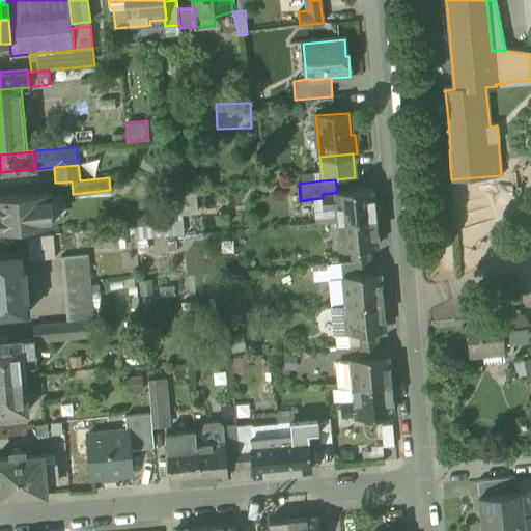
[(337,208),(338,221),(375,218),(372,189),(337,192),(335,192),(335,193),(323,194),(323,198),(324,210),(337,208)]
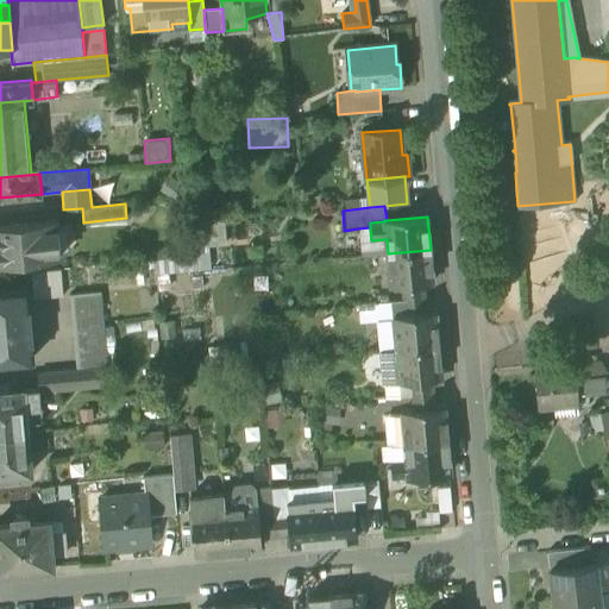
[(0,226),(0,261),(10,259),(62,255),(58,221),(0,226)]
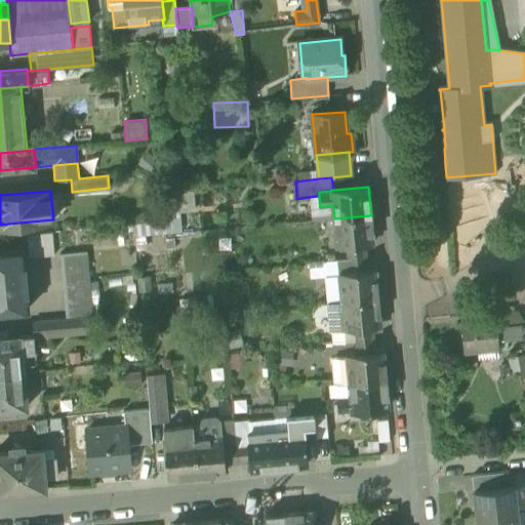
[(194,193),(173,194),(175,211),(180,211),(195,210),(194,193)]
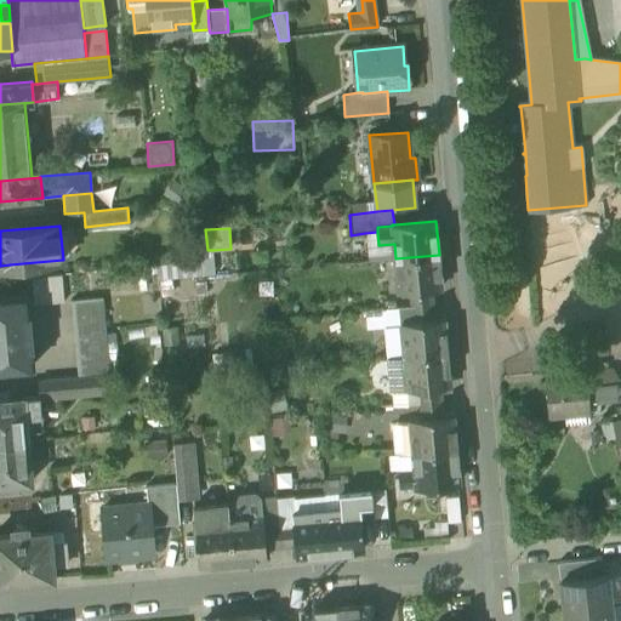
[(193,229),(195,251),(208,250),(205,229),(193,229)]
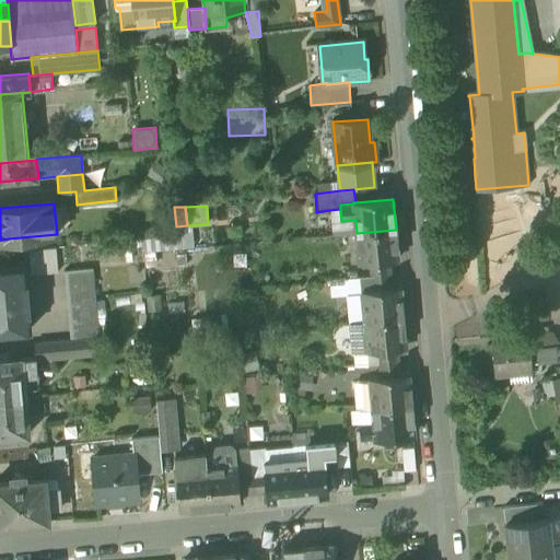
[(341,221),(340,209),(329,210),(331,235),(357,233),(356,220),(341,221)]
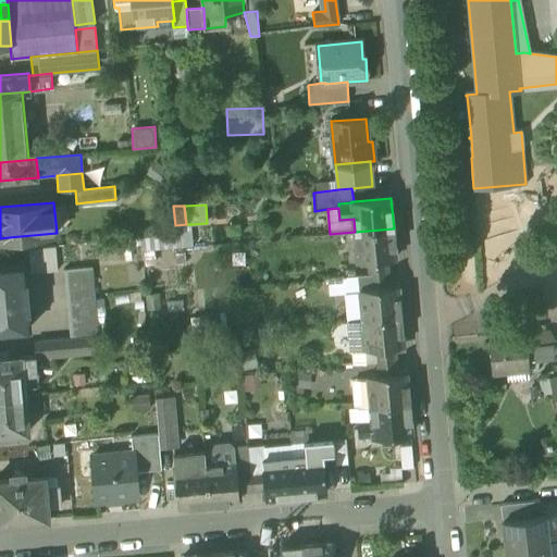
[(186,224),(175,225),(175,234),(140,237),(141,250),(193,247),(192,224),(186,224)]
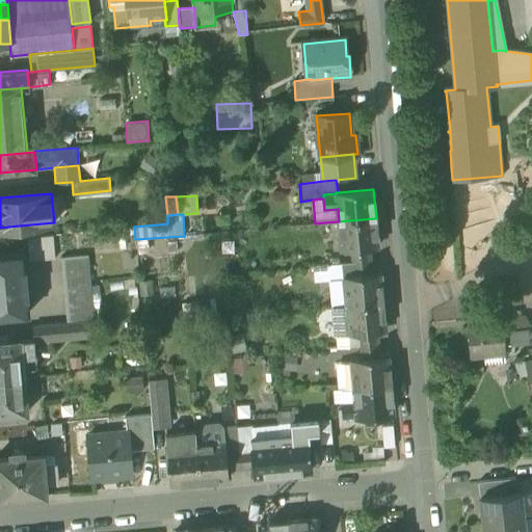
[(378,247),(376,218),(339,221),(341,250),(351,249),(370,247),(378,247)]
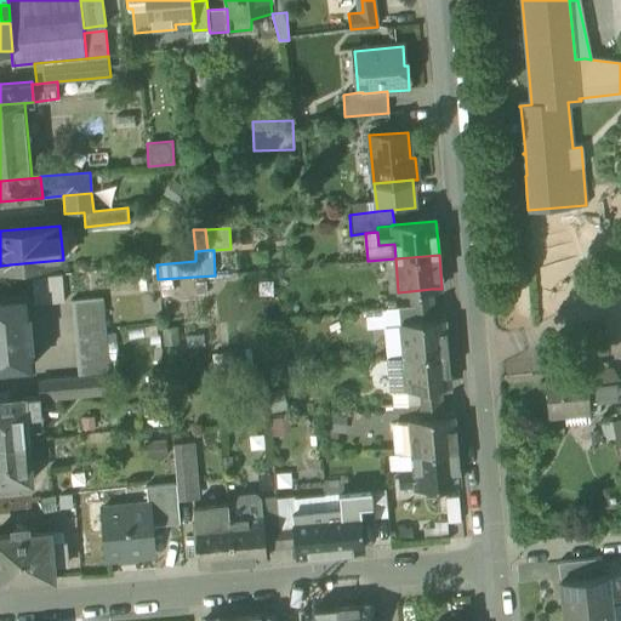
[(0,280),(12,279),(10,265),(0,266),(0,280)]
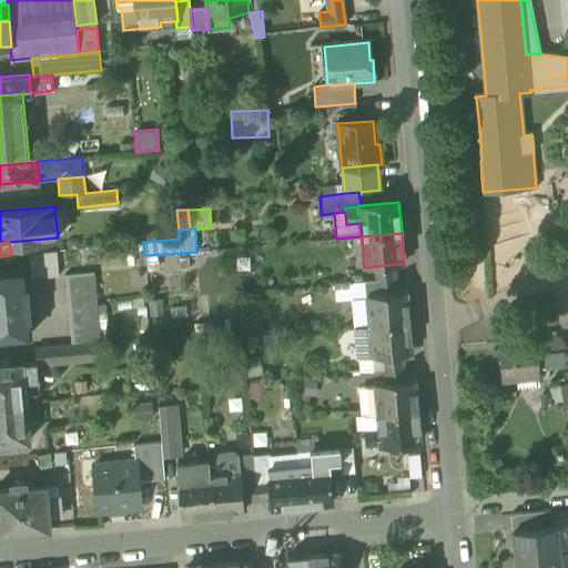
[(29,255),(31,280),(59,276),(57,252),(29,255)]
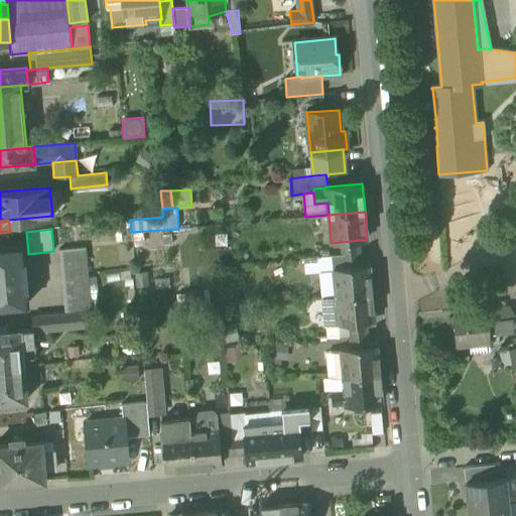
[(341,242),(342,254),(360,253),(359,240),(341,242)]
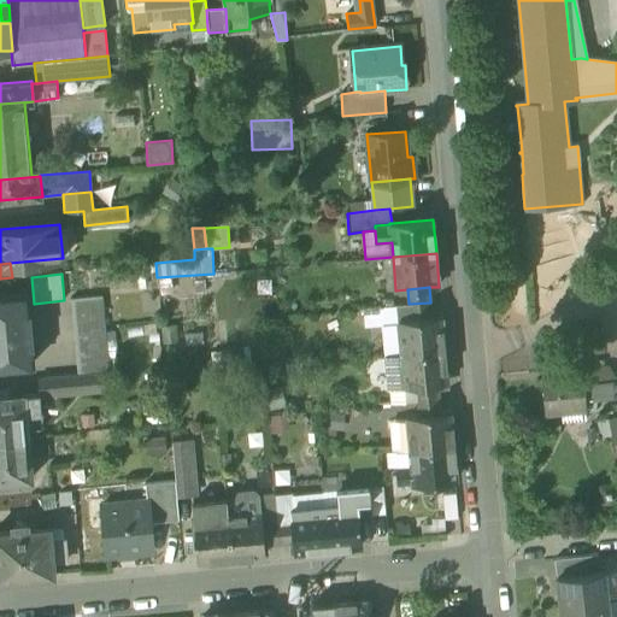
[(0,366),(33,364),(27,292),(0,293),(0,366)]
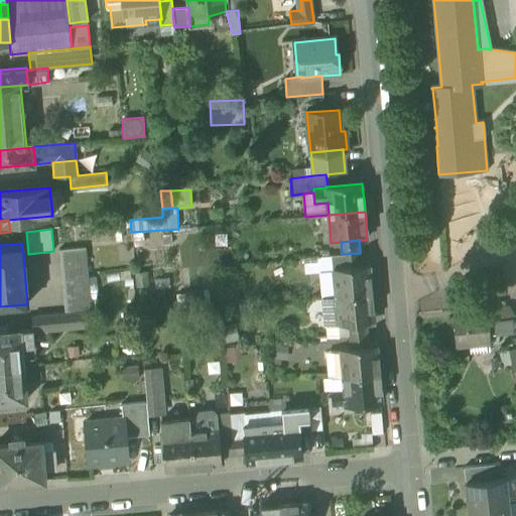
[(59,249),(66,312),(87,310),(91,310),(86,247),(59,249)]
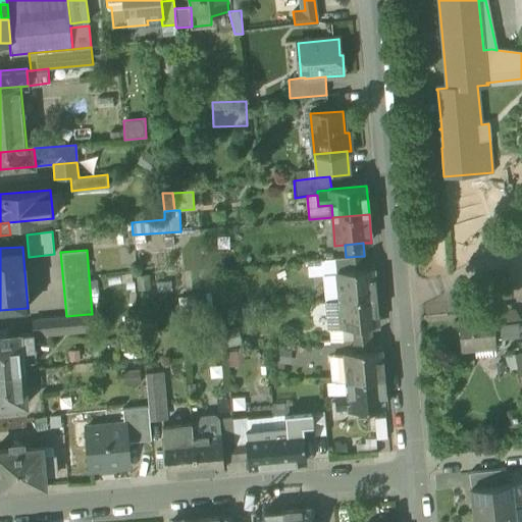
[(346,257),(347,270),(365,268),(364,256),(346,257)]
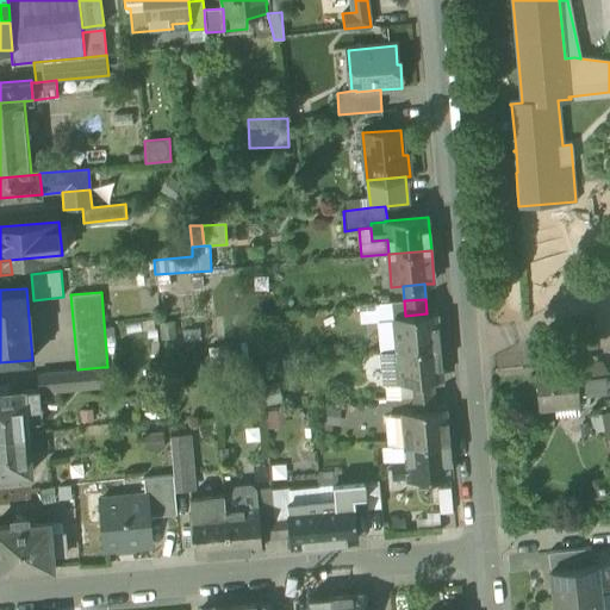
[(405,316),(404,300),(359,305),(360,323),(377,322),(394,321),(393,317),(405,316)]
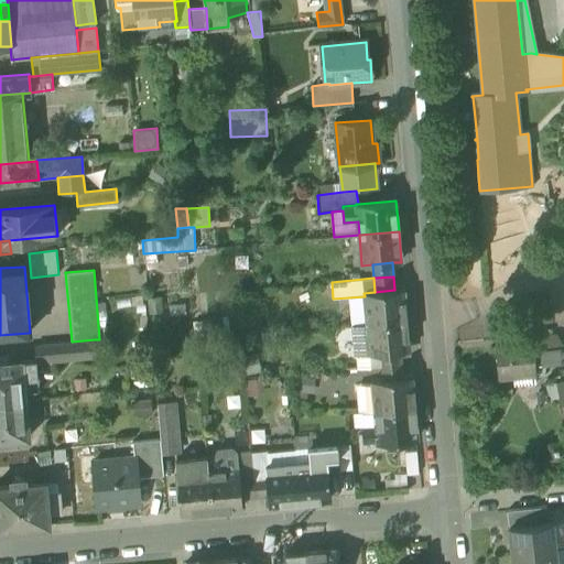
[(365,296),(367,323),(407,320),(403,289),(394,290),(375,292),(364,293),(365,296)]
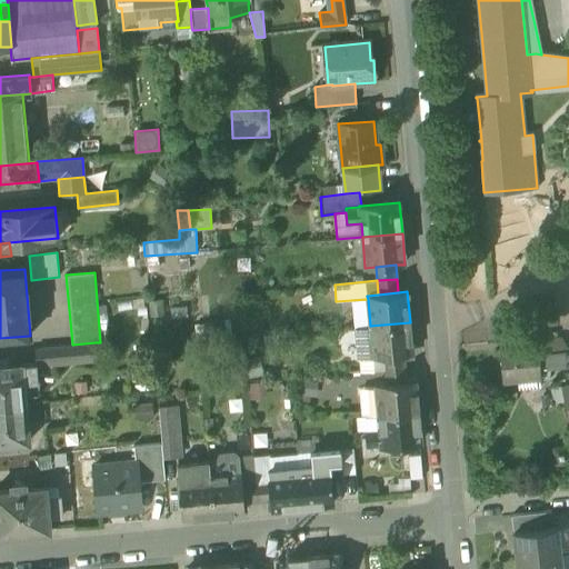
[(357,327),(370,326),(368,299),(351,300),(355,328),(357,327)]
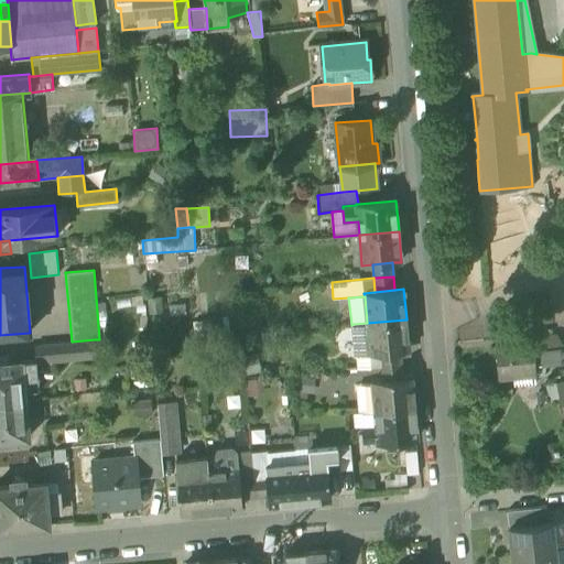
[(162,297),(148,299),(149,313),(163,312),(162,297)]
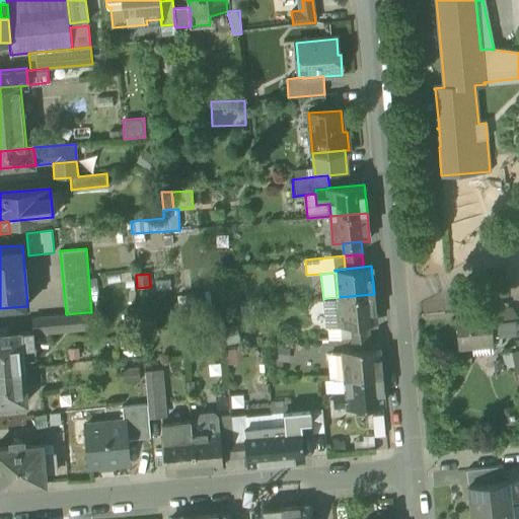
[(212,291),(184,293),(187,311),(213,308),(212,291)]
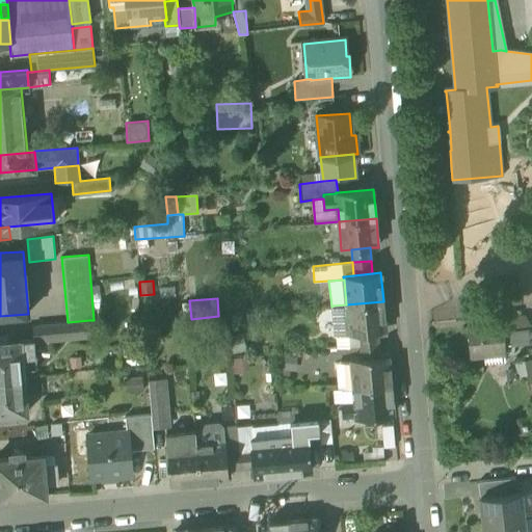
[(383,301),(346,304),(348,334),(358,333),(378,330),(386,330),(383,301)]
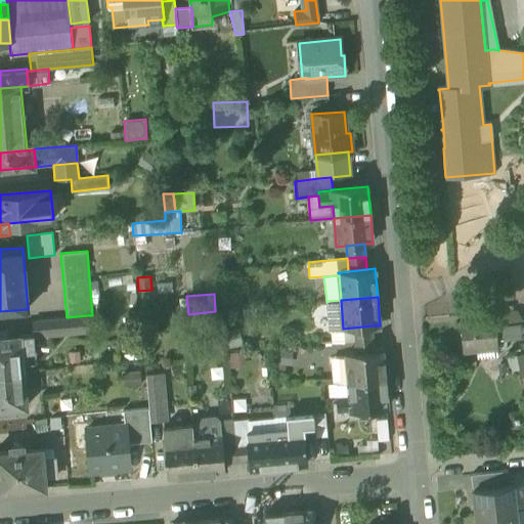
[(332,330),(343,329),(341,300),(329,301),(332,330)]
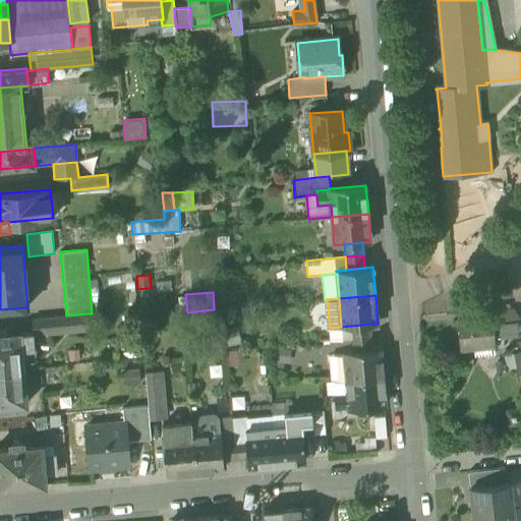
[(493,319),(494,337),(520,334),(520,319),(514,309),(491,311),(493,319)]
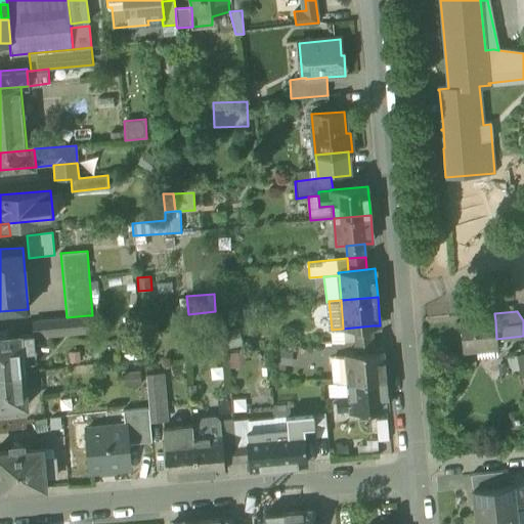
[(466,314),(467,322),(478,321),(478,313),(466,314)]
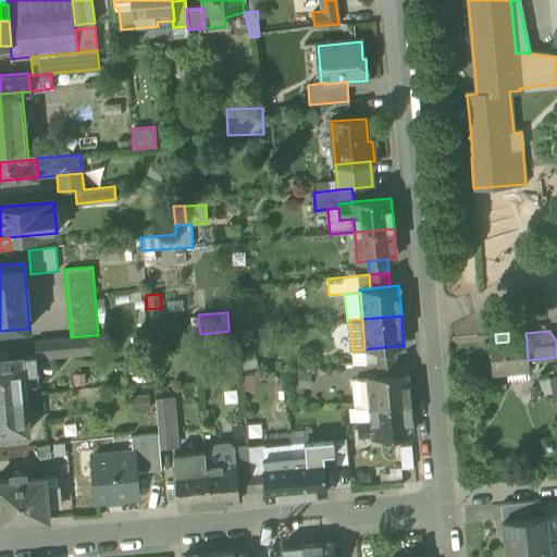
[(95,350),(94,335),(71,337),(38,341),(40,356),(95,350)]
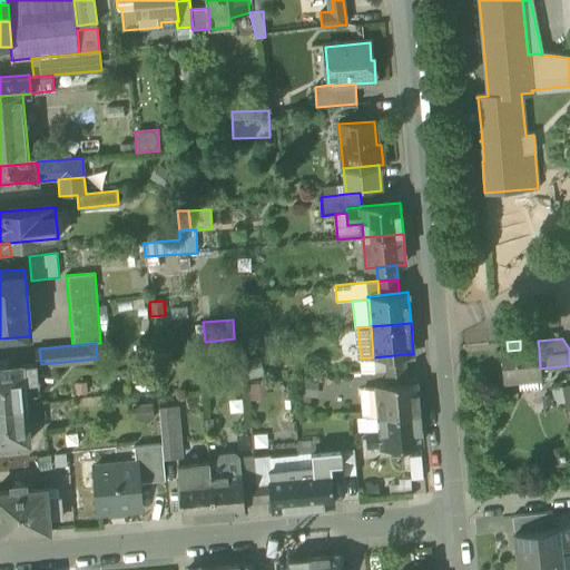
[(539,349),(520,350),(508,351),(500,351),(503,382),(519,380),(518,375),(541,374),(540,369),(539,349)]
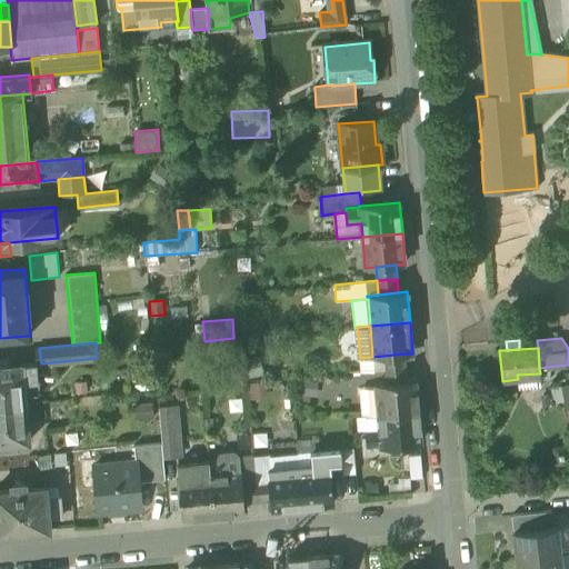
[(383,356),(385,369),(406,368),(405,353),(383,356)]
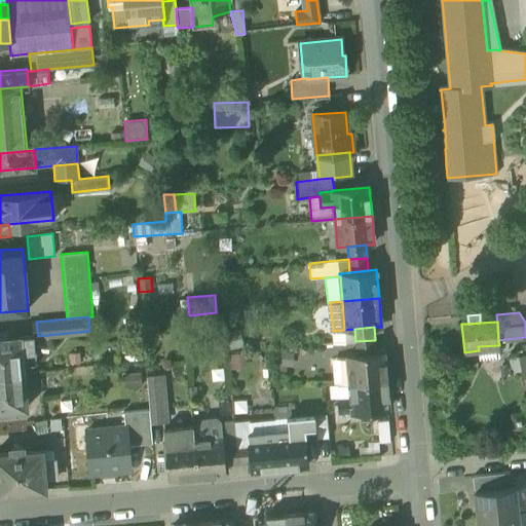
[(245,347),(240,329),(225,332),(229,350),(245,347)]
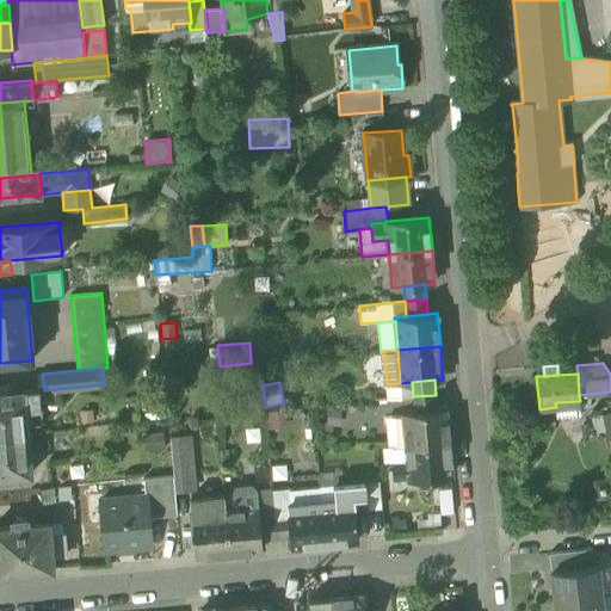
[(388,399),(413,396),(412,382),(387,384),(388,399)]
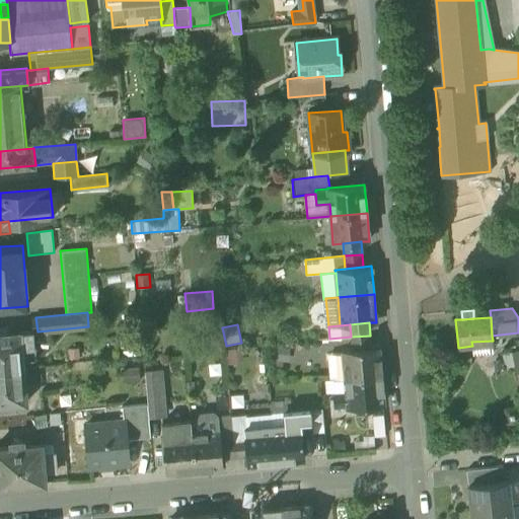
[(0,369),(23,367),(21,348),(20,331),(8,332),(8,326),(0,326),(0,369)]
